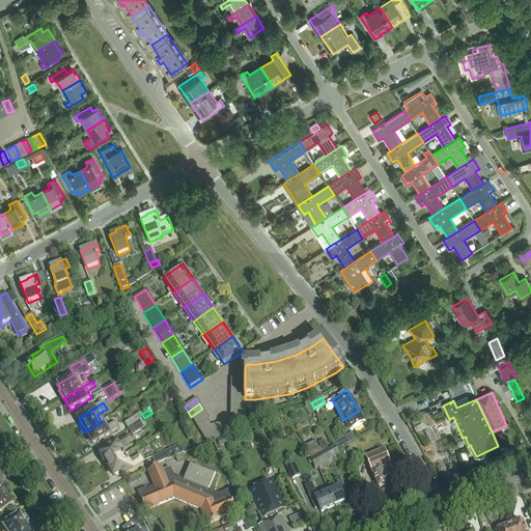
[(191,417),(194,422),(206,414),(202,409),(191,417)]
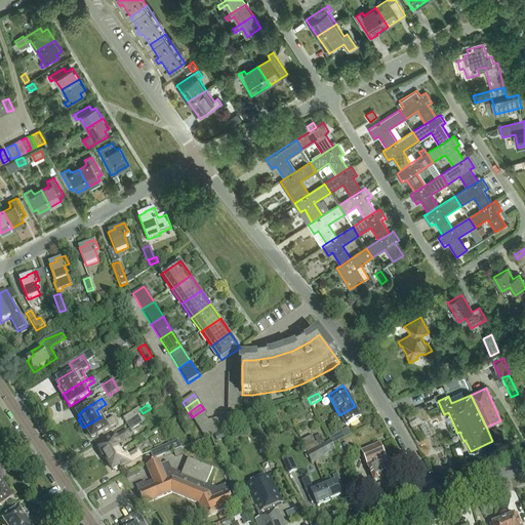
[(362,418),(355,406),(339,415),(347,427),(362,418)]
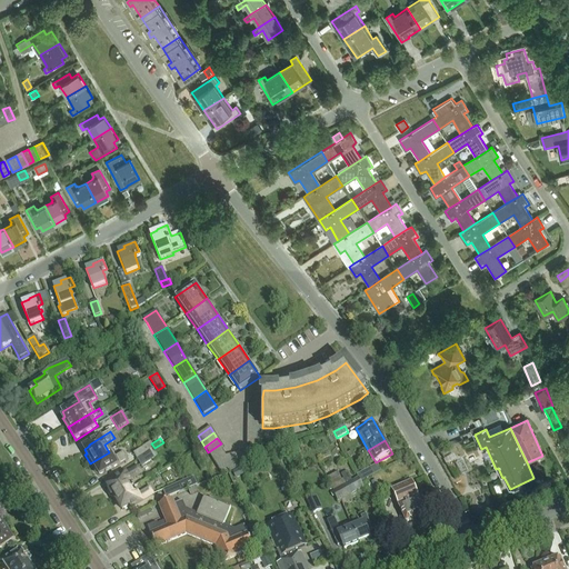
[(262,458),(262,443),(247,442),(247,451),(250,462),(262,458)]
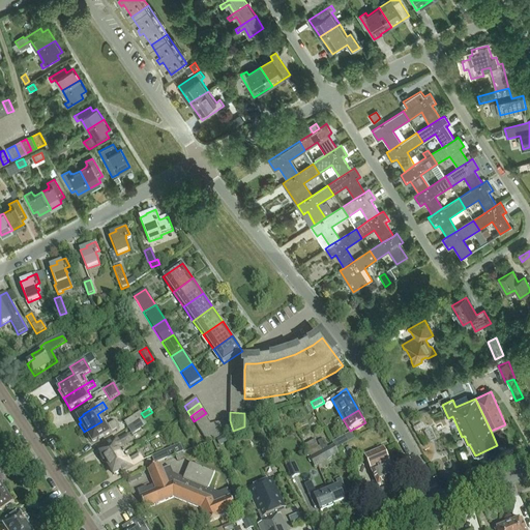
[(140,413),(124,423),(131,435),(147,424),(140,413)]
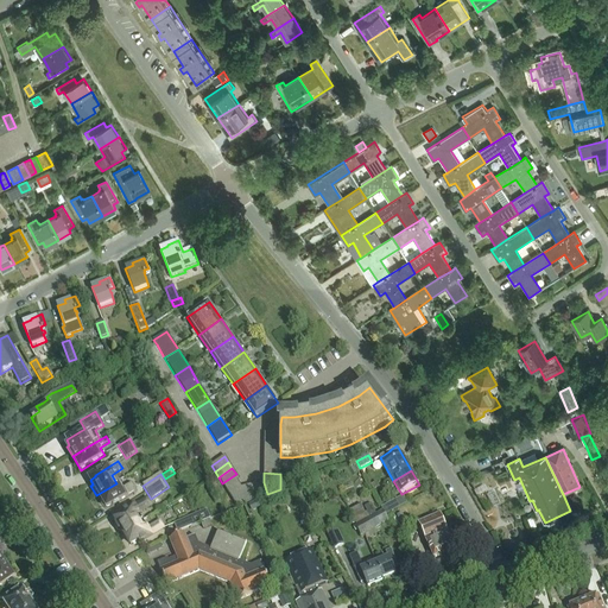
[(240,480),(236,474),(222,483),(226,489),(240,480)]
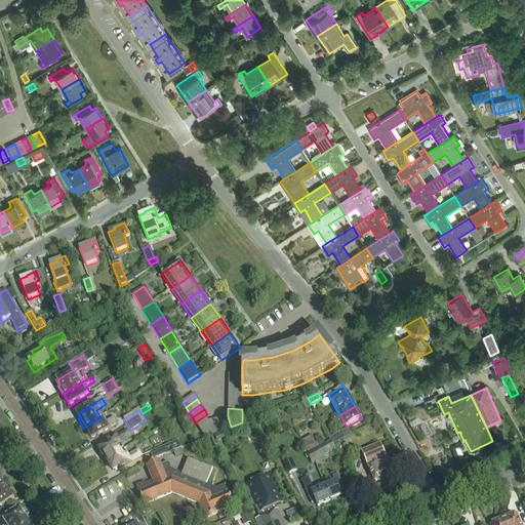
[(195,422),(202,435),(207,432),(210,420),(207,414),(195,422)]
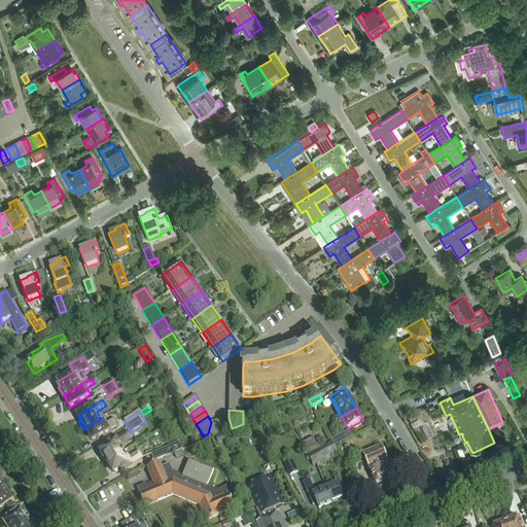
[(224,431),(232,428),(229,418),(221,420),(224,431)]
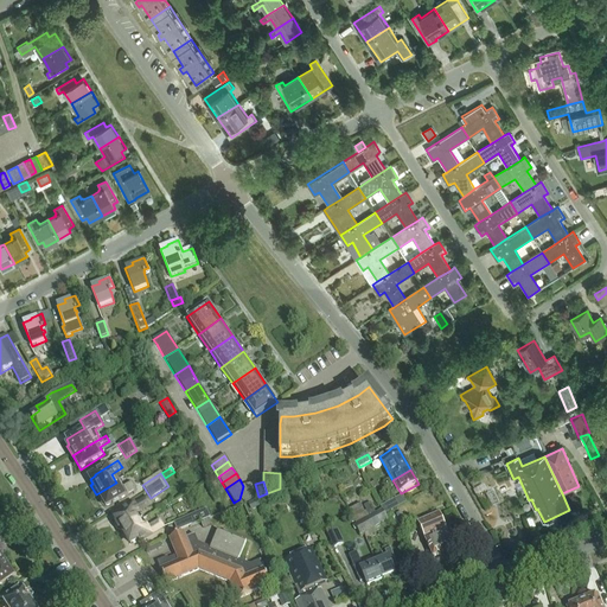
[(112,504),(113,504),(135,491),(132,484),(121,491),(116,483),(96,494),(101,503),(103,502),(107,506),(112,504)]
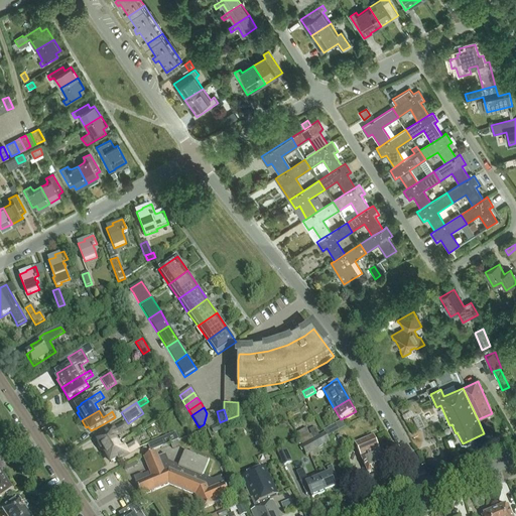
[(217,411),(212,412),(215,425),(220,422),(217,411)]
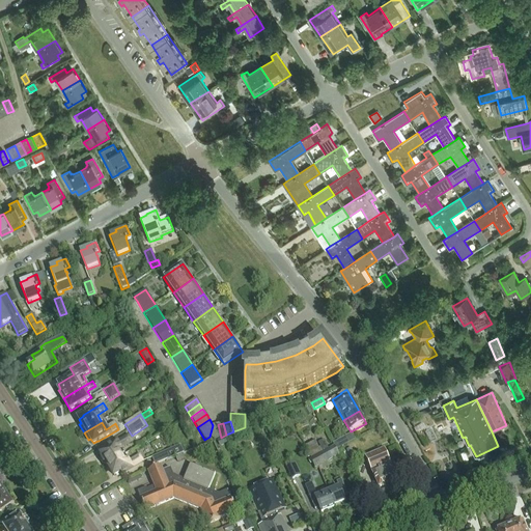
[(213,425),(210,437),(204,440),(206,443),(221,438),(218,424),(213,425)]
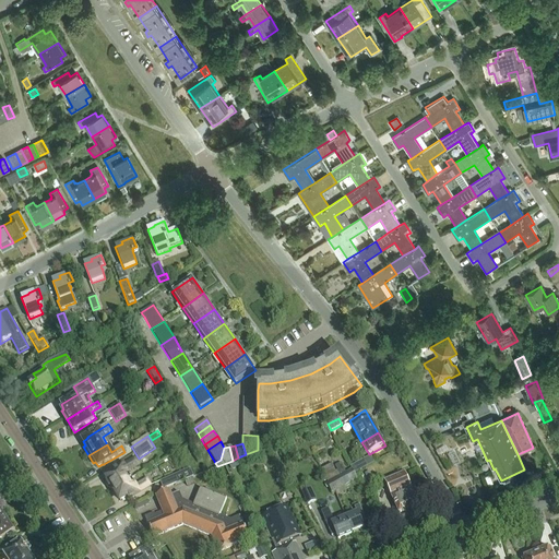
[(114,490),(131,479),(128,472),(139,465),(135,460),(114,473),(115,474),(107,478),(108,480),(107,483),(106,485),(108,488),(111,489),(113,488),(114,490)]
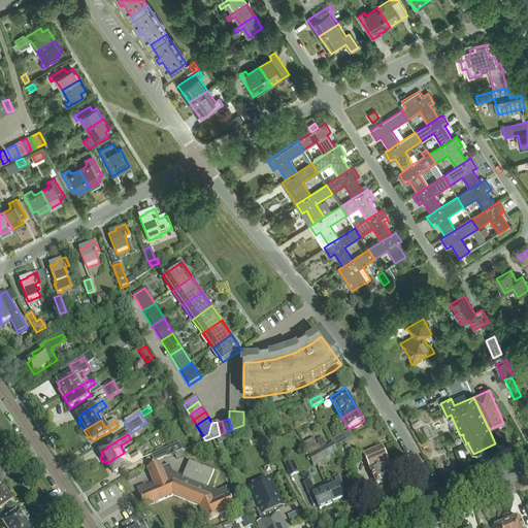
[(224,434),(216,438),(218,444),(226,440),(224,434)]
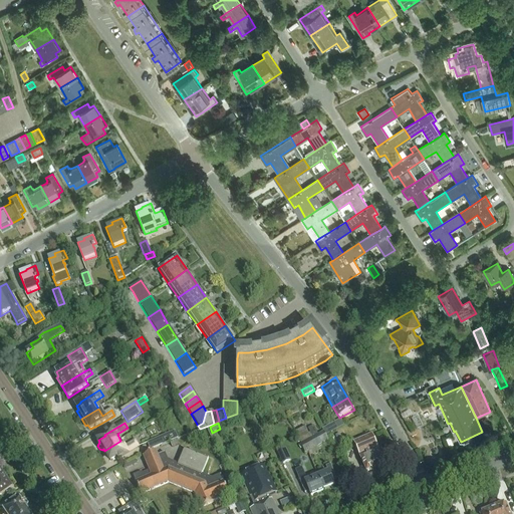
[(332,424),(322,429),(325,436),(336,430),(332,424)]
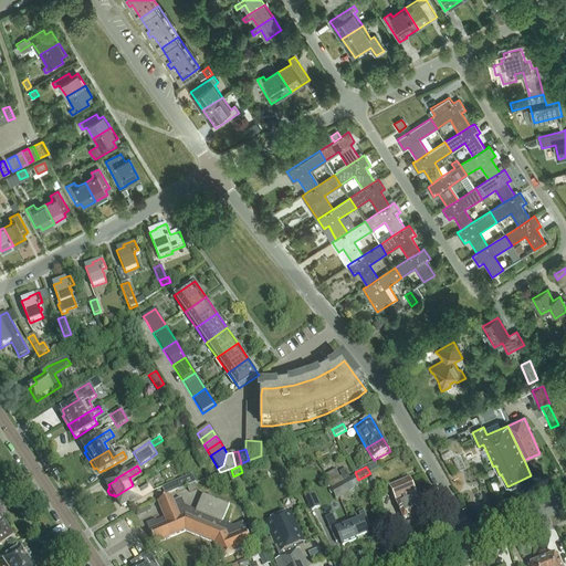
[(335,470),(325,475),(329,483),(327,484),(335,500),(338,498),(341,502),(353,496),(350,492),(362,486),(356,478),(350,481),(345,470),(337,474),(335,470)]
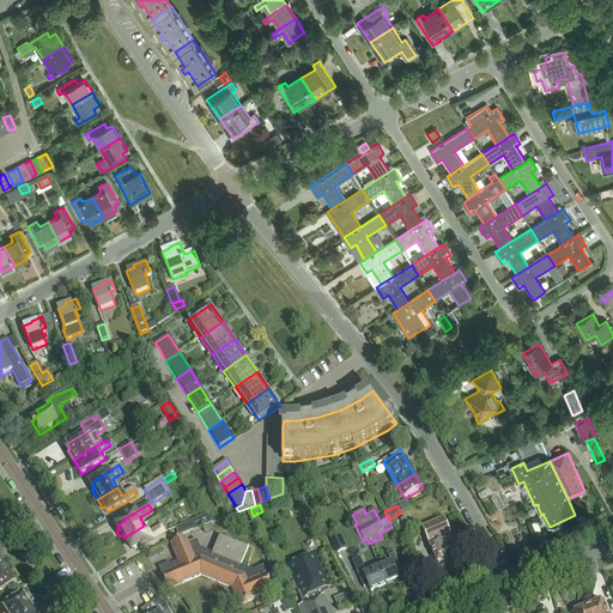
[(205,517),(176,528),(180,536),(208,526),(205,517)]
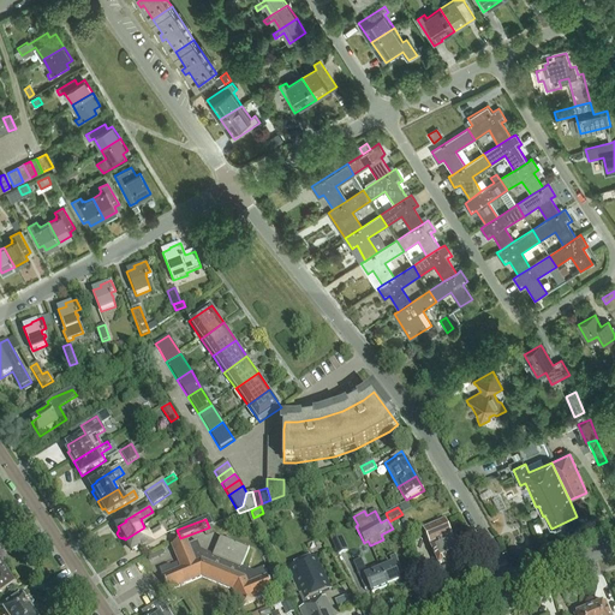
[(461,556),(446,521),(423,531),(439,566),(452,560),(453,562),(460,559),(460,557),(461,556)]
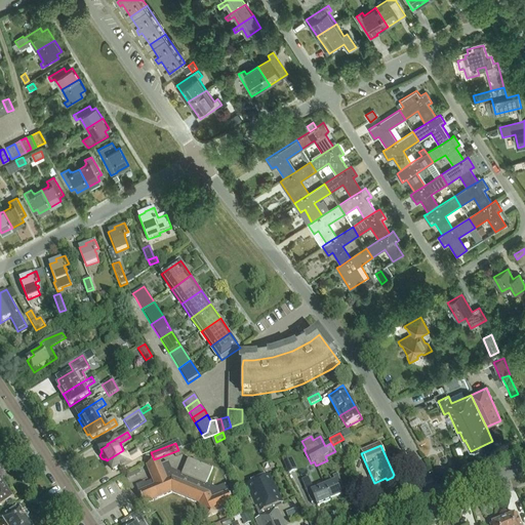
[(120,468),(121,469),(142,456),(138,450),(127,457),(123,450),(107,460),(113,471),(120,468)]
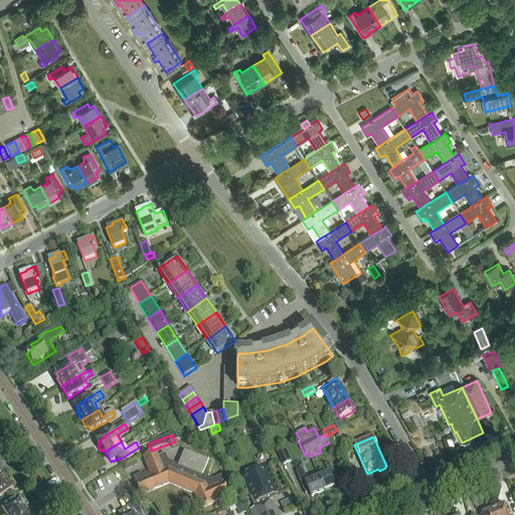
[(290,462),(285,450),(279,453),(284,465),(290,462)]
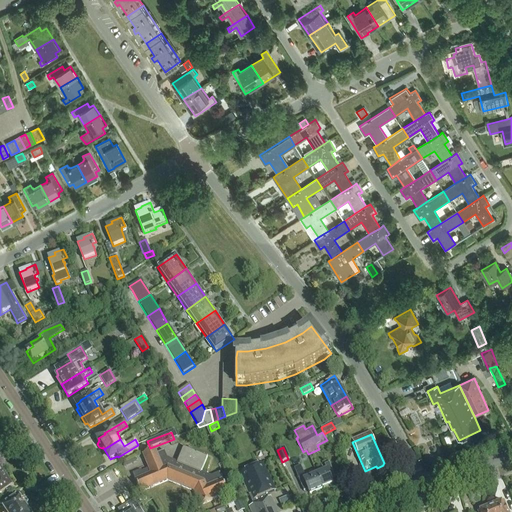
[(155,450),(143,455),(149,470),(141,473),(140,471),(133,474),(140,492),(168,481),(195,492),(201,506),(213,501),(212,500),(228,493),(220,474),(208,479),(204,477),(205,475),(201,473),(208,458),(184,448),(177,463),(172,461),(172,463),(168,462),(163,451),(157,454),(155,450)]
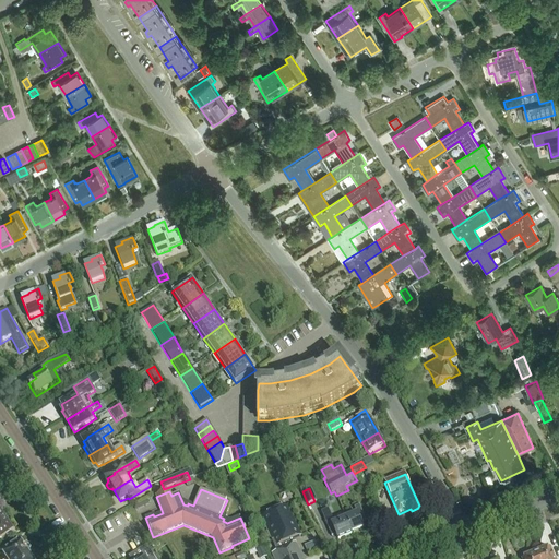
[(149,496),(130,504),(132,509),(151,501),(149,496)]
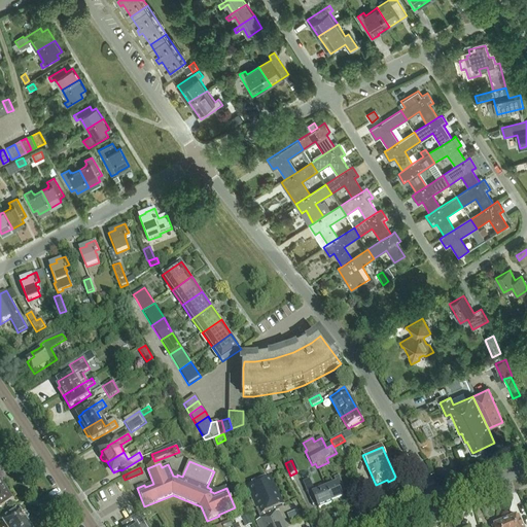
[(284,526),(278,513),(276,514),(275,510),(284,505),(272,477),(247,488),(261,520),(257,522),(259,526),(284,526)]
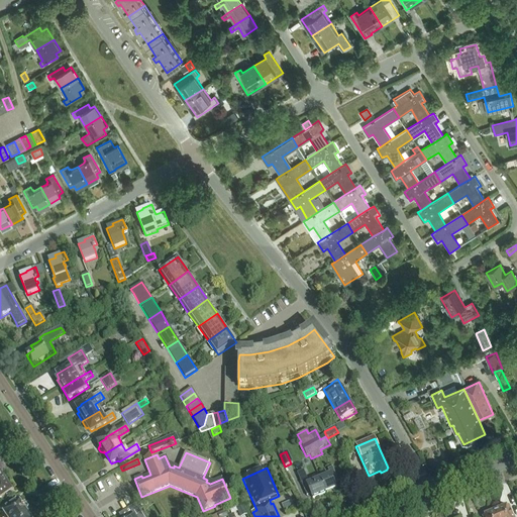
[(330,476),(320,480),(326,494),(336,490),(334,485),(338,484),(332,469),(328,470),(330,476)]
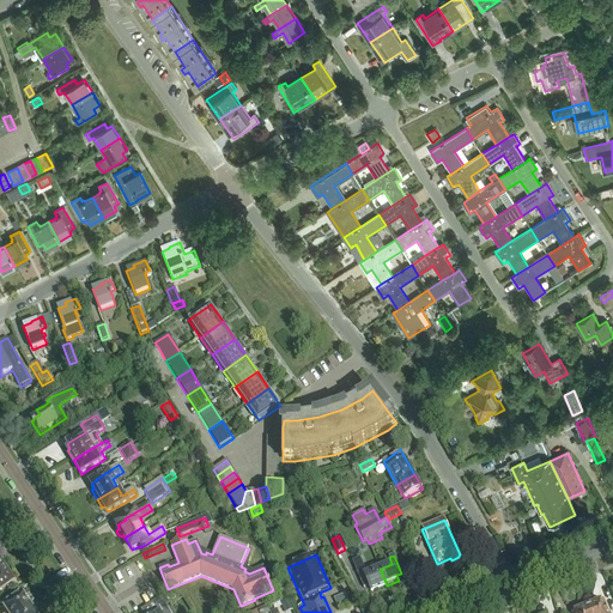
[(370,593),(387,586),(380,569),(366,574),(360,559),(352,562),(356,571),(364,589),(368,588),(370,593)]
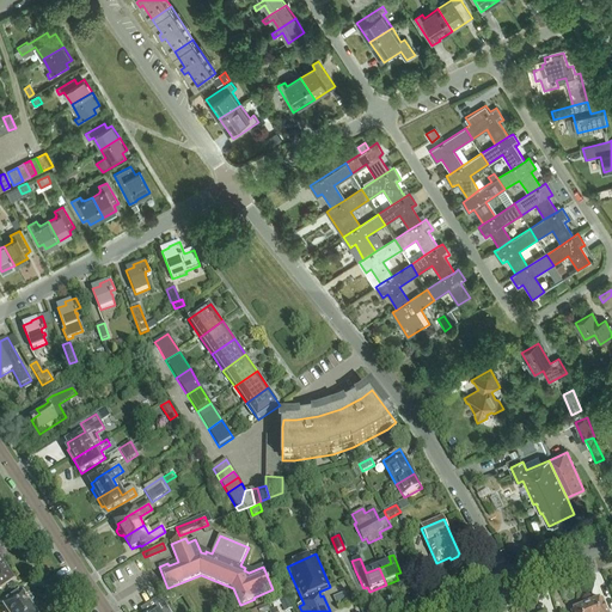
[(0,589),(12,581),(4,568),(0,570),(0,589)]
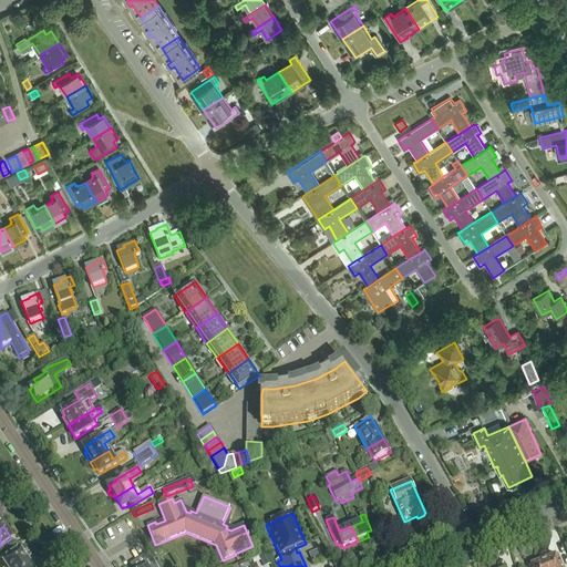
[(17,566),(27,562),(23,556),(23,554),(21,550),(19,550),(18,549),(1,560),(7,566),(6,566),(17,566)]
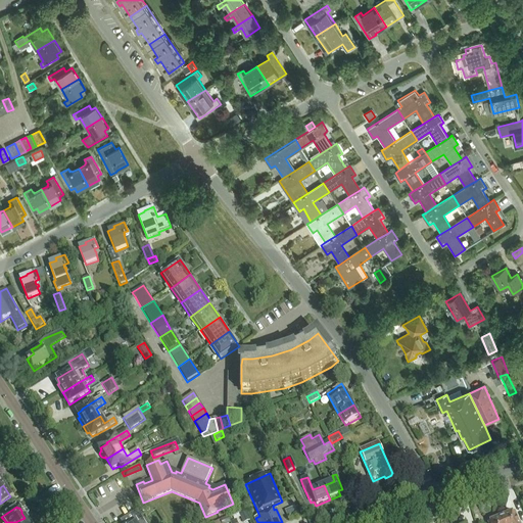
[(297,513),(294,508),(285,512),(288,517),(297,513)]
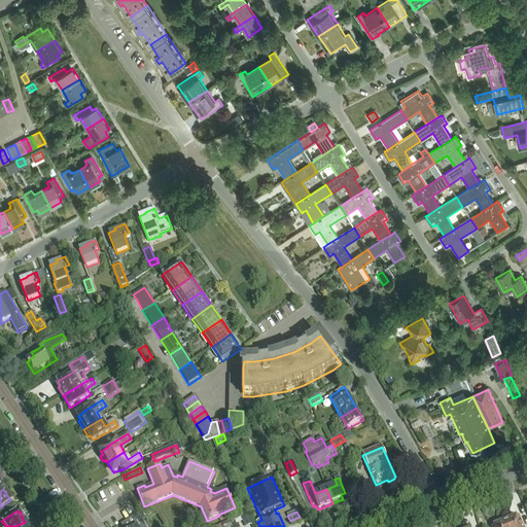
[(246,526),(250,525),(247,516),(241,518),(244,526),(246,526)]
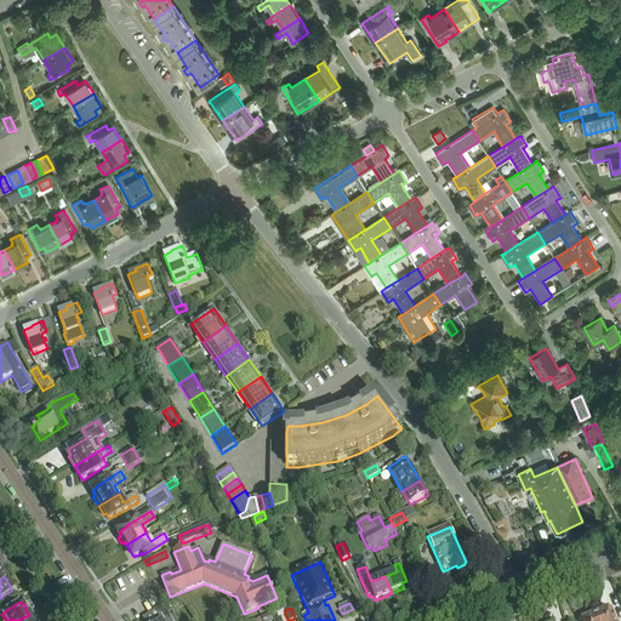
[(617,620),(615,620),(611,610),(596,616),(597,620),(617,620)]
